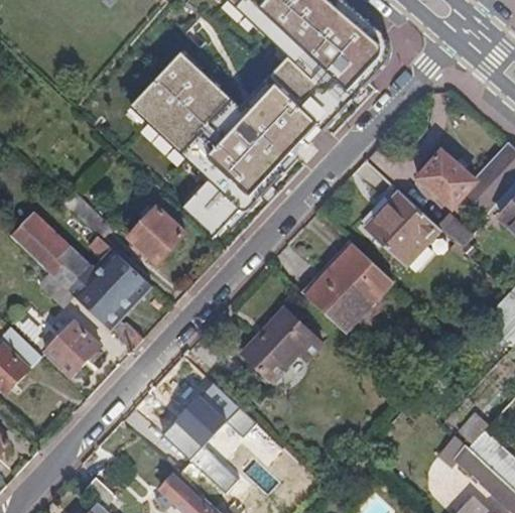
[(226,0),(282,52),(287,47),(295,55),(272,81),(267,77),(235,112),(213,91),(217,86),(180,51),(129,107),(207,179),(179,209),(212,238),(239,208),(242,212),(243,212),(245,212),(246,212),(247,211),(282,172),(276,167),(302,140),(307,145),(380,67),(377,65),(378,33),(380,31),(344,0),(335,0),(333,3),(329,0),(226,0)]
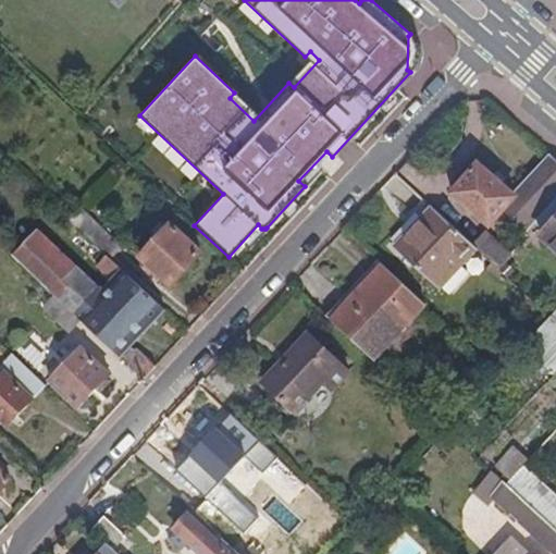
[(499,211),(523,231),(531,224),(555,196),(555,160),(546,152),(510,193),(513,196),(499,211)]
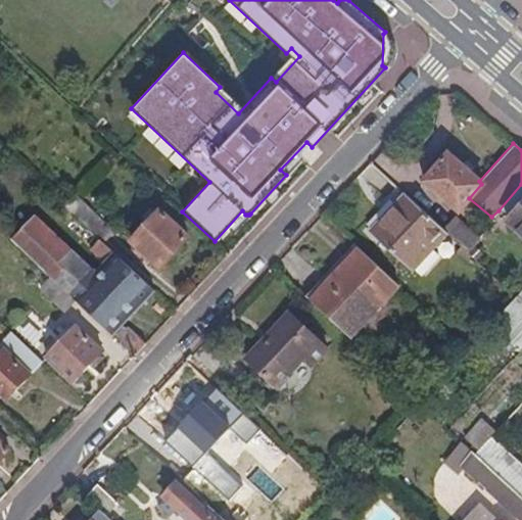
[(481,184),(479,181),(445,152),(421,181),(457,213),(469,198),(481,184)]
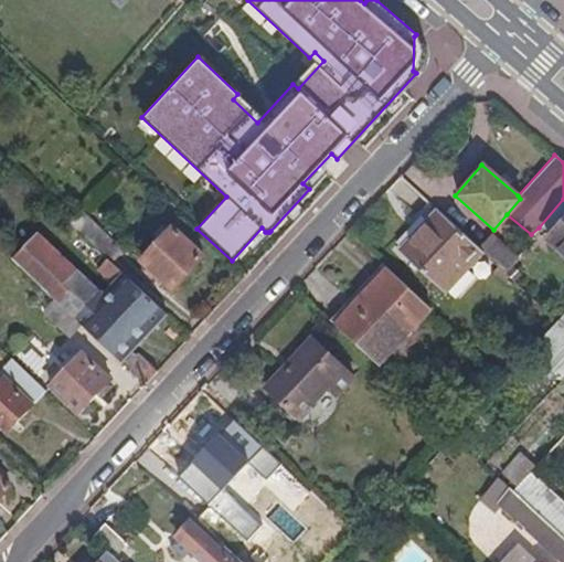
[(563,199),(539,228),(550,237),(547,239),(563,253),(563,199)]
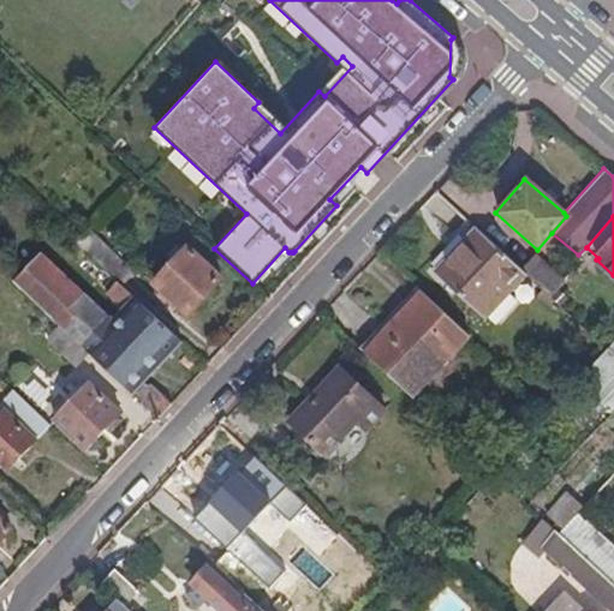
[(130,271),(83,228),(72,240),(115,280),(119,283),(130,271)]
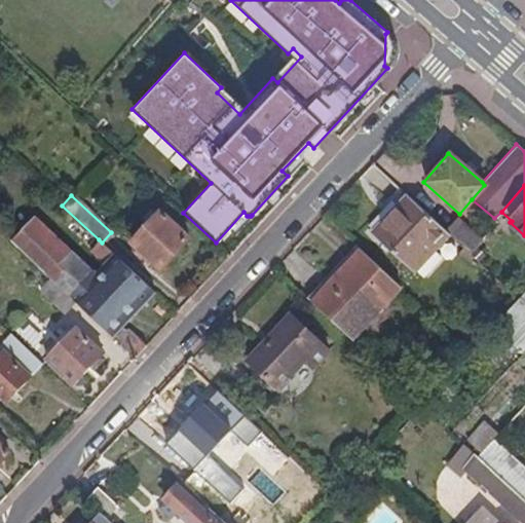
[(430,246),(445,230),(408,197),(374,235),(411,268),(412,267),(430,246)]
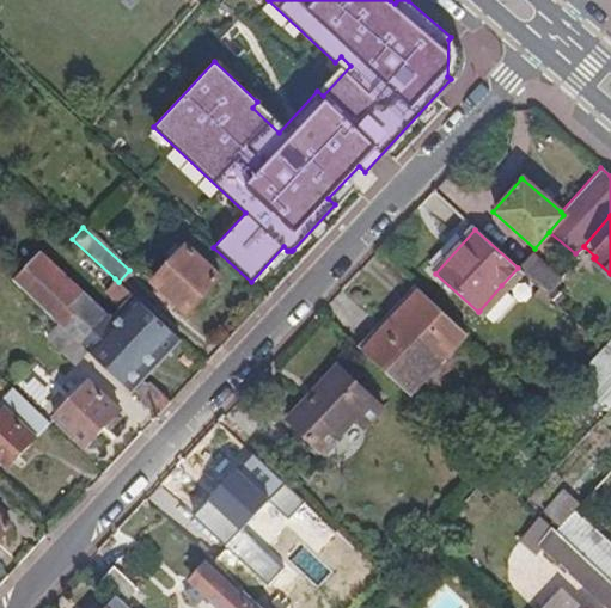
[(218,278),(184,247),(153,282),(185,312),(218,278)]
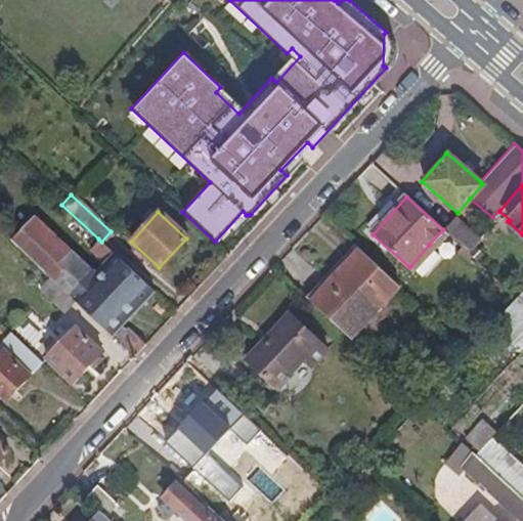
[(454,216),(443,229),(463,247),(464,249),(476,235),(454,216)]
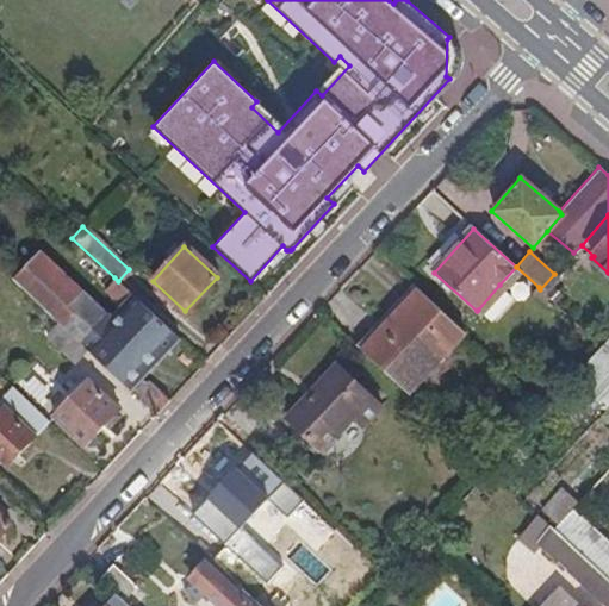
[(129,389),(178,337),(118,281),(115,277),(104,289),(129,312),(116,326),(36,252),(11,280),(57,324),(85,349),(129,389)]
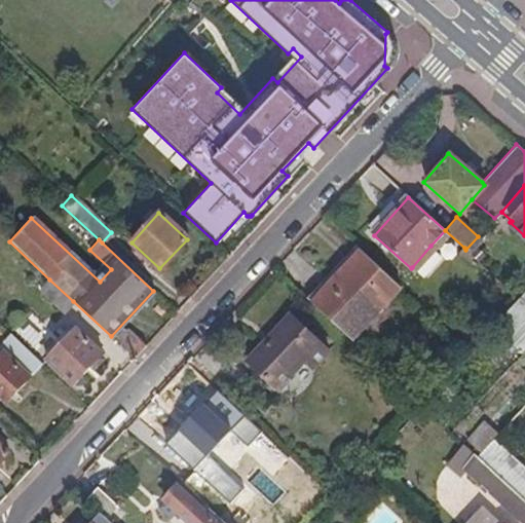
[(478,236),(465,250),(467,252),(480,237),(478,236)]
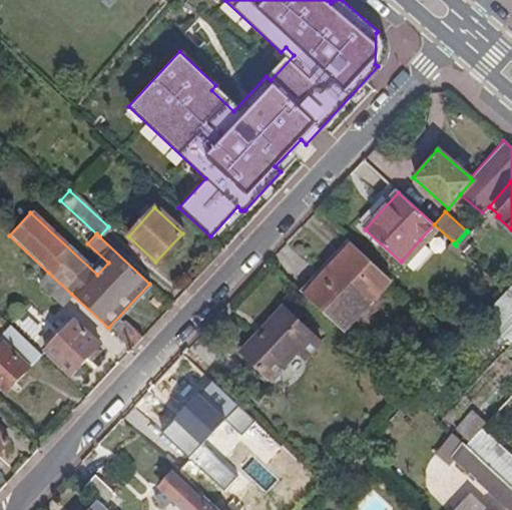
[(432,250),(420,239),(402,261),(414,272),(432,250)]
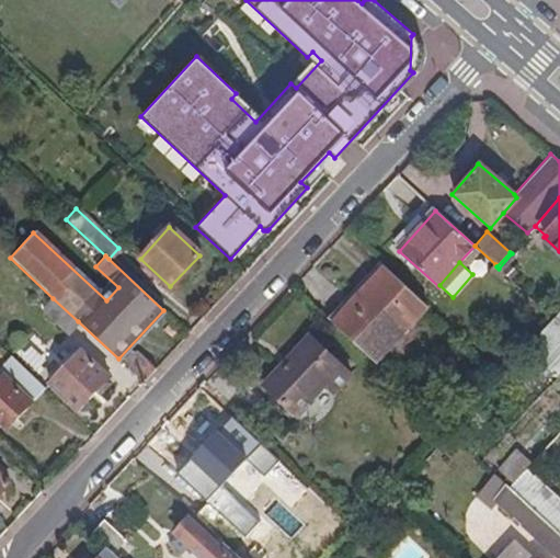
[(506,275),(499,269),(496,266),(495,264),(490,271),(501,281),(506,275)]
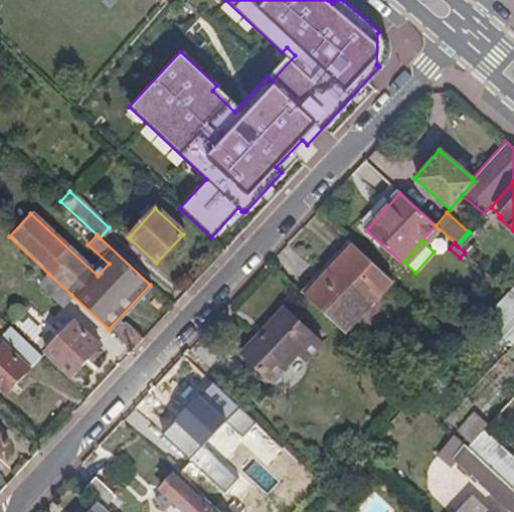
[(343,331),(391,280),(352,244),(305,296),(343,331)]
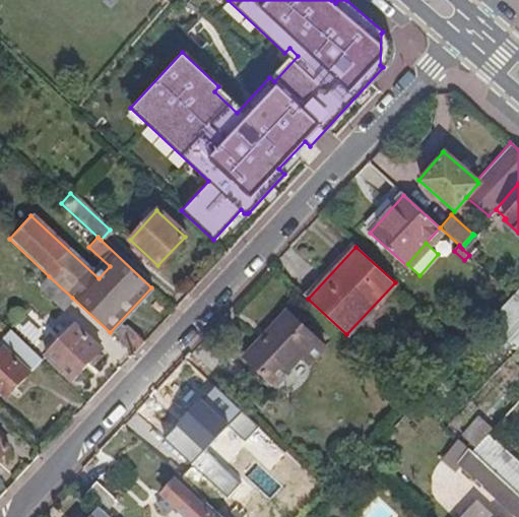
[(72,298),(49,276),(39,287),(62,309),(72,298)]
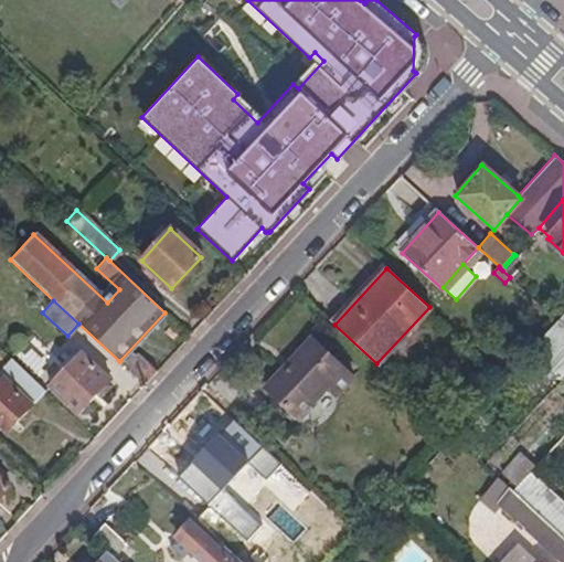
[(563,372),(563,311),(557,319),(531,348),(561,375),(563,372)]
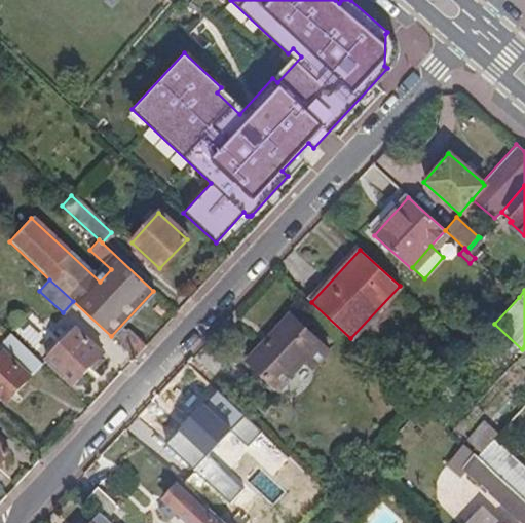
[(311,369),(328,350),(292,318),(265,346),(294,373),(304,362),(311,369)]
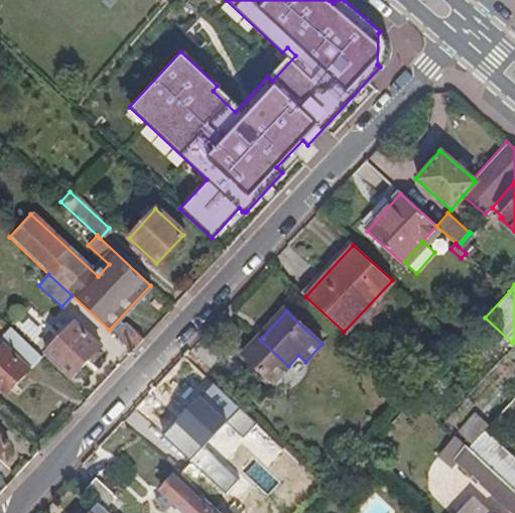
[(107,337),(81,312),(52,344),(79,368),(107,337)]
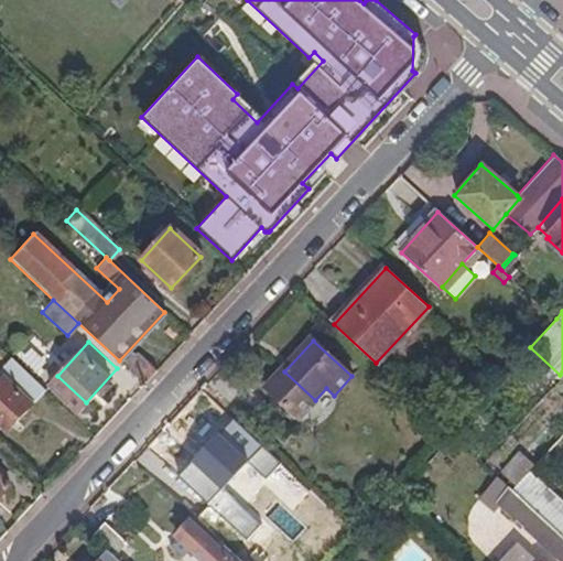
[(154,370),(133,351),(122,364),(142,383),(154,370)]
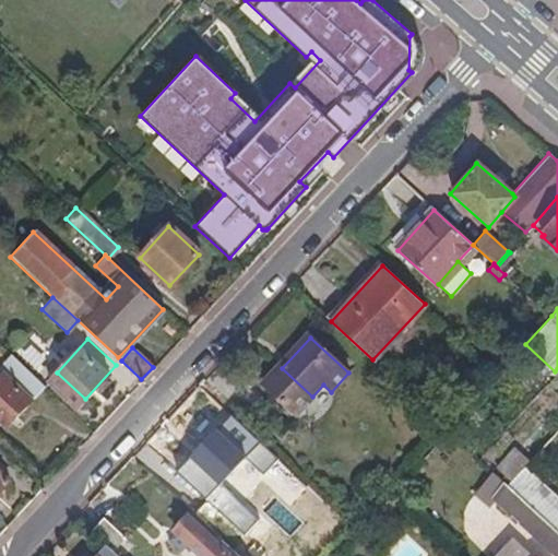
[(0,423),(4,427),(43,386),(10,354),(0,364),(0,373),(0,423)]
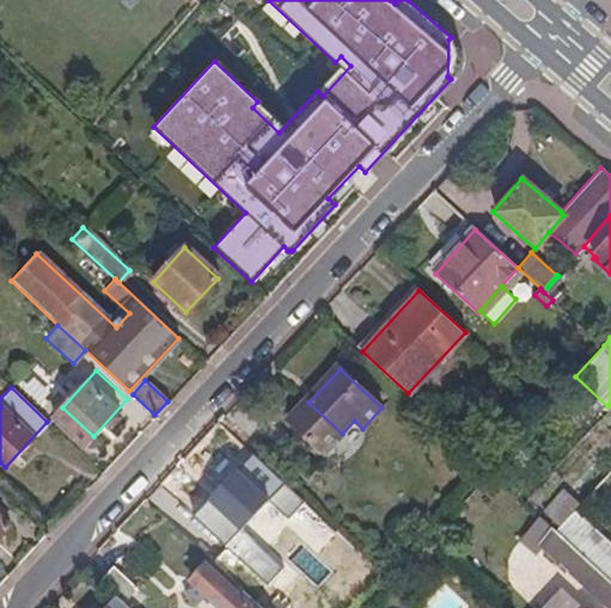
[(342,434),(309,403),(305,400),(287,421),(323,454),(342,434)]
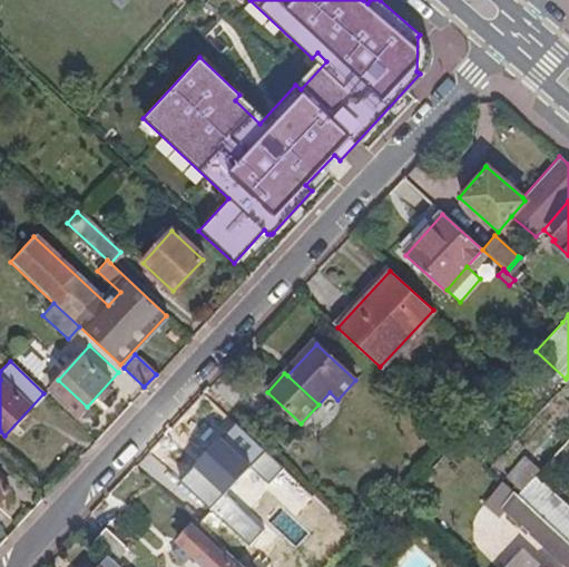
[(267,482),(283,467),(234,421),(177,480),(247,546),(263,529),(224,492),(249,466),(267,482)]
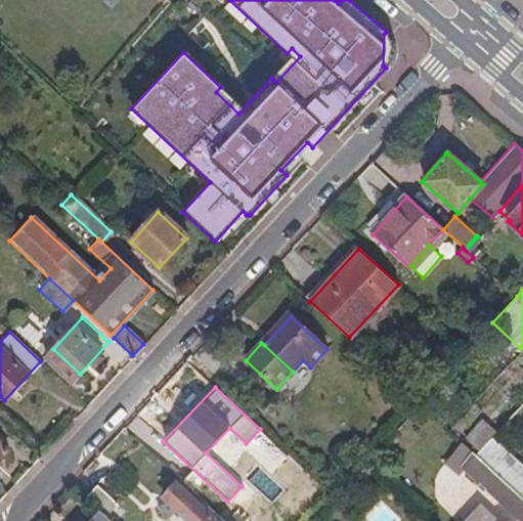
[(156,405),(139,424),(159,441),(176,424),(156,405)]
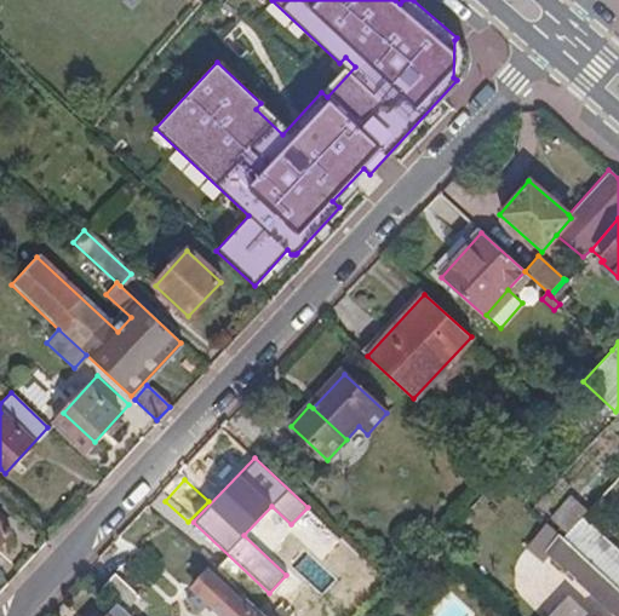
[(584,513),(585,512),(569,498),(550,517),(567,533),(573,525),(584,513)]
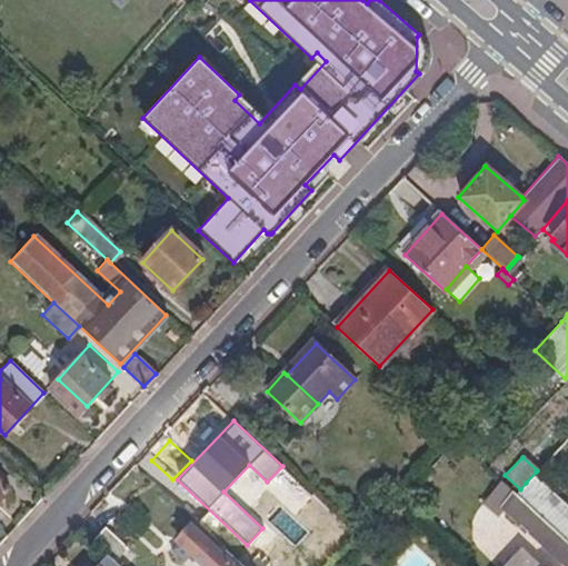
[(567,500),(536,472),(526,483),(520,489),(517,494),(519,495),(565,537),(567,540),(567,500)]
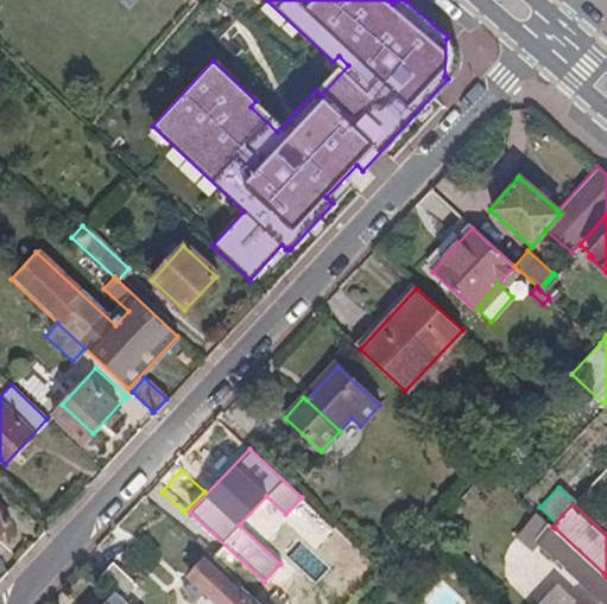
[(606,603),(606,577),(604,573),(555,528),(541,544),(605,603),(606,603)]
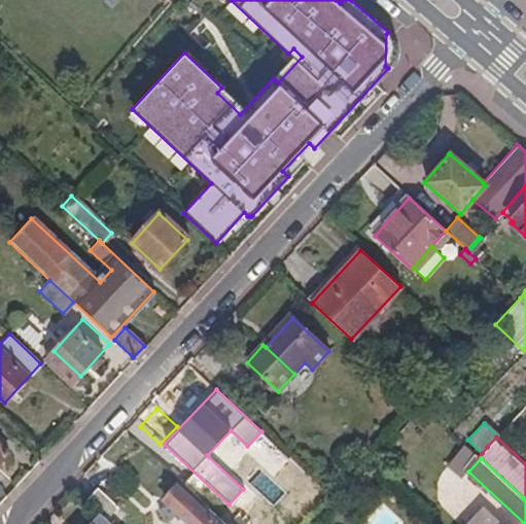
[(225,523),(206,505),(202,510),(176,486),(156,507),(168,517),(175,510),(189,523),(225,523)]
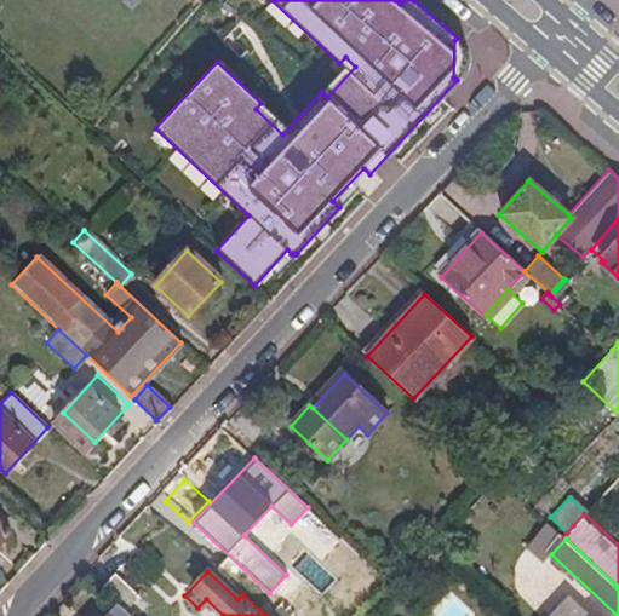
[(137,594),(113,573),(99,587),(118,605),(124,609),(137,594)]
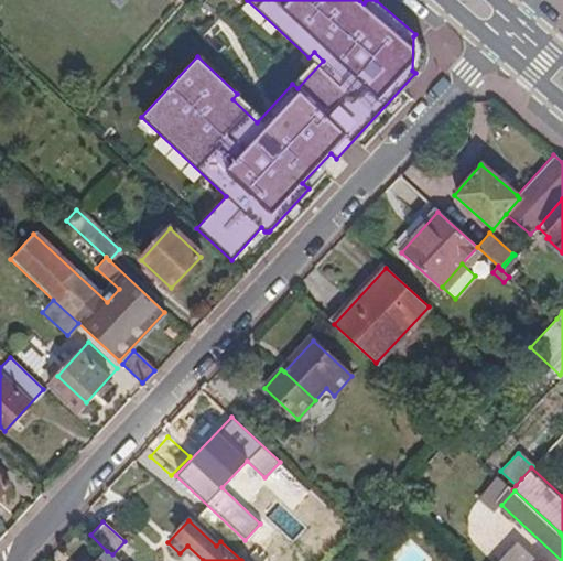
[(512,560),(499,549),(488,560),(512,560)]
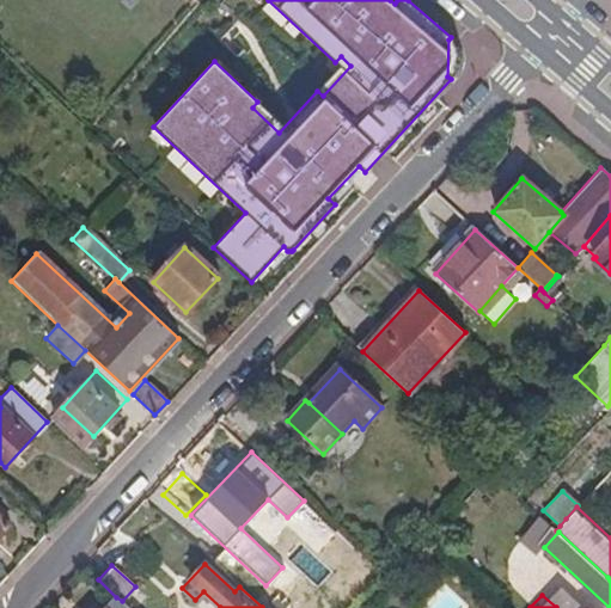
[(128,607),(122,601),(116,597),(105,607),(128,607)]
